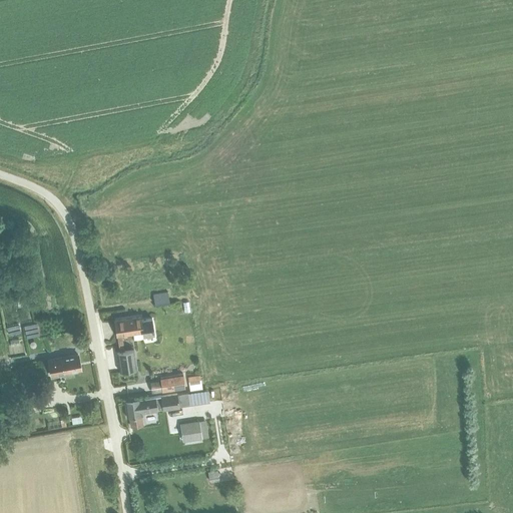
[(168,292),(152,294),(154,304),(157,303),(169,301),(168,292)]
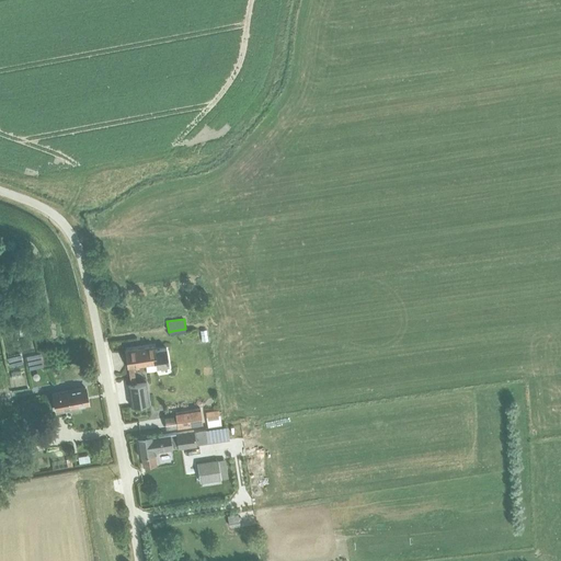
[(128,367),(134,366),(156,363),(157,366),(169,365),(167,346),(155,348),(153,345),(125,350),(127,367),(128,367)]
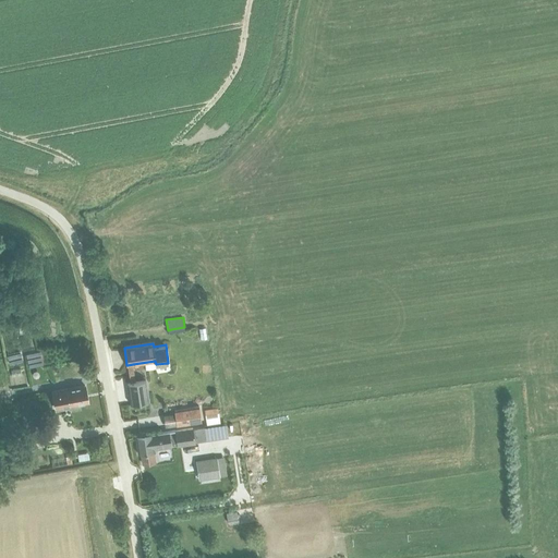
[(41,350),(26,353),(27,359),(27,361),(28,361),(29,366),(45,363),(44,359),(44,358),(41,350)]
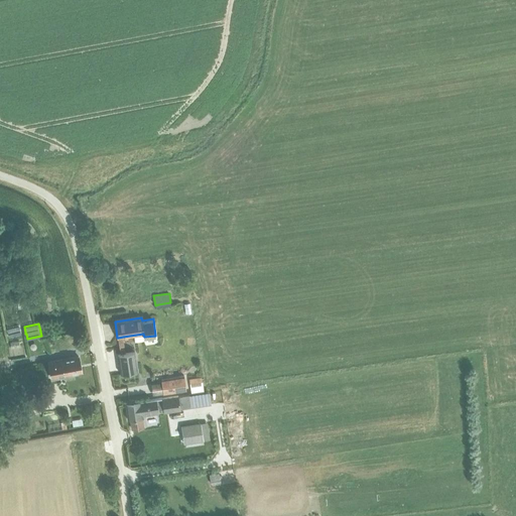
[(19,326),(6,329),(8,337),(9,337),(11,337),(12,336),(21,334),(19,326)]
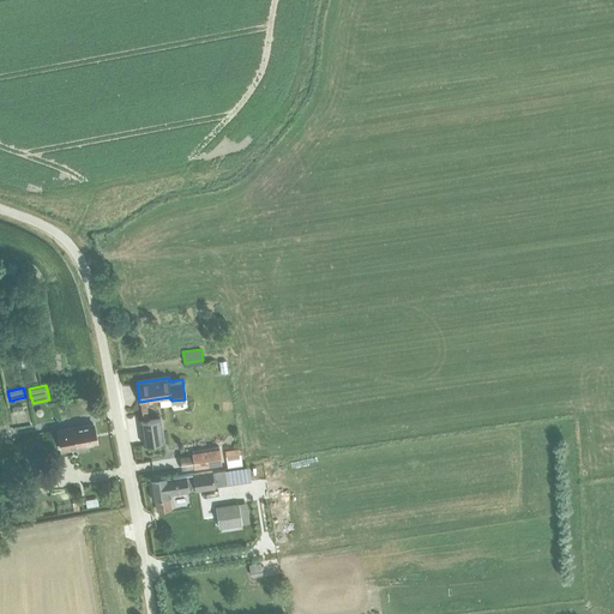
[(149,420),(144,420),(140,421),(144,445),(163,441),(160,417),(149,420)]
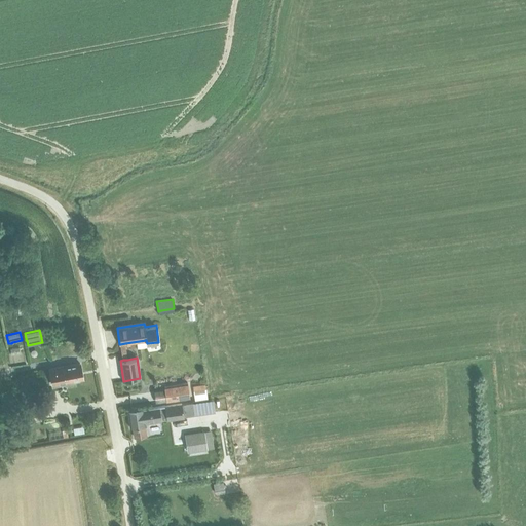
[(52,368),(49,369),(52,386),(58,385),(61,385),(62,384),(65,384),(75,382),(74,380),(83,378),(81,370),(80,363),(57,367),(52,368)]
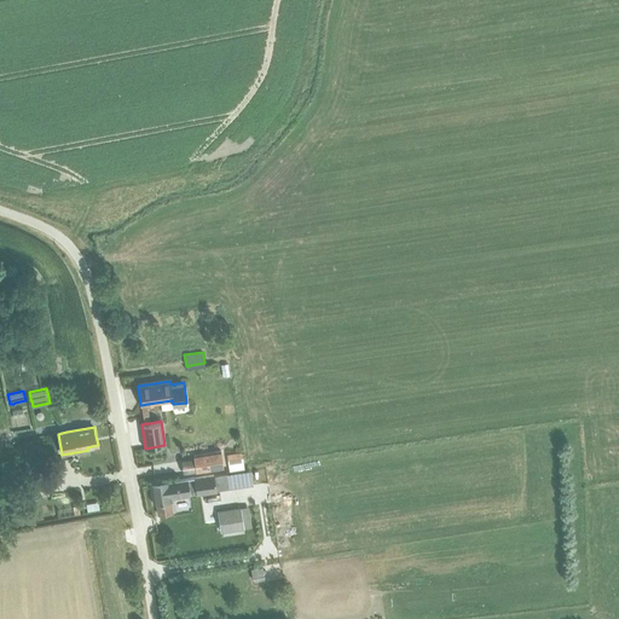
[(194,457),(181,460),(184,473),(196,470),(196,472),(224,468),(220,450),(194,455),(194,457)]
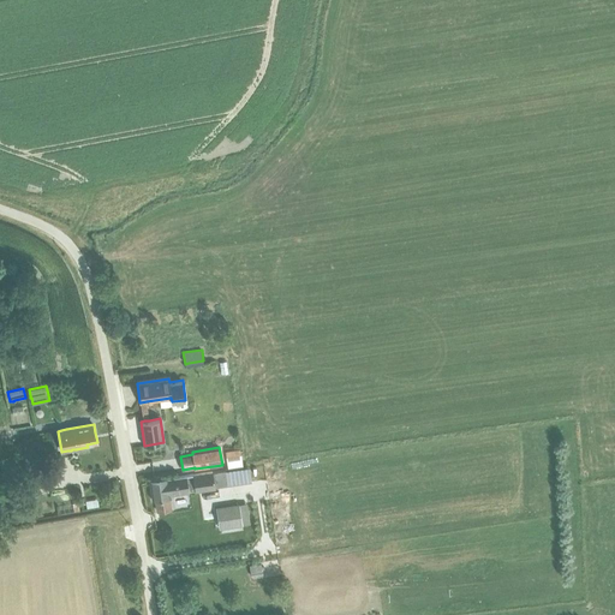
[(240,448),(225,451),(228,469),(243,466),(240,448)]
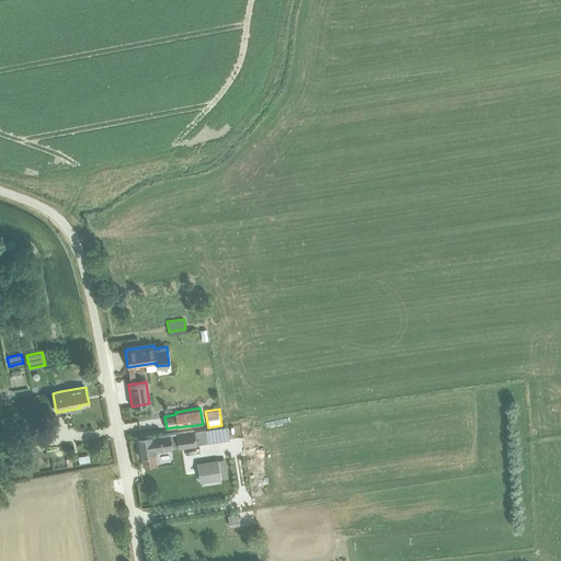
[(176,432),(136,438),(139,456),(142,456),(144,466),(156,465),(153,451),(171,448),(171,447),(178,446),(179,447),(196,445),(196,444),(229,439),(227,425),(176,432)]
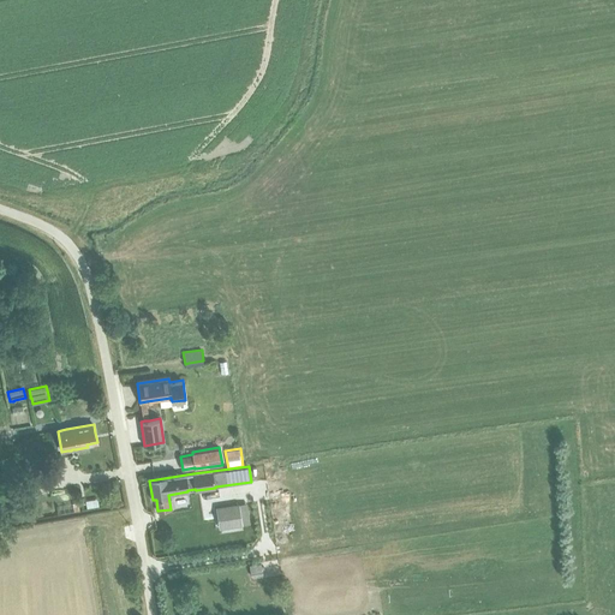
[(29,478),(25,479),(29,495),(31,494),(49,491),(46,476),(29,478)]
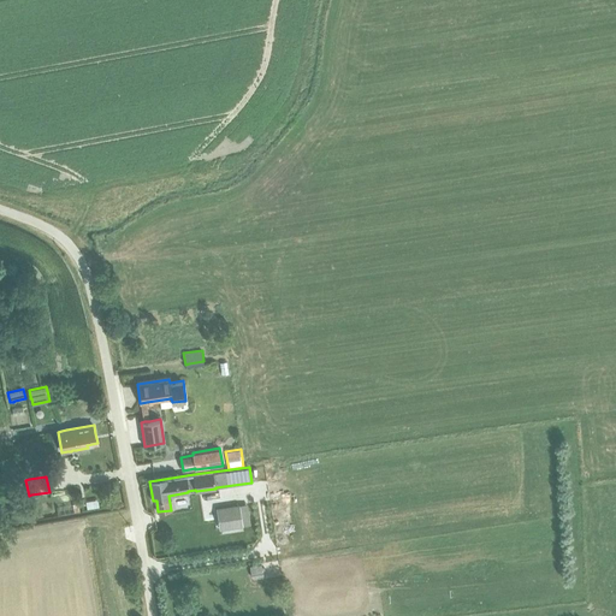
[(78,503),(59,507),(60,515),(80,511),(78,503)]
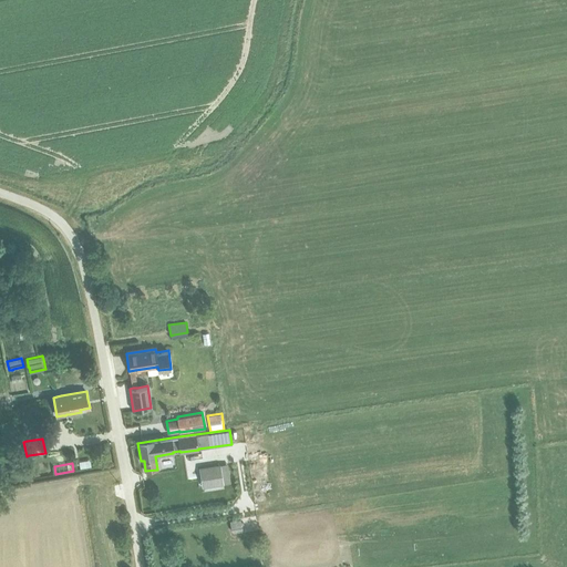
[(220,464),(199,467),(200,476),(202,487),(224,484),(220,464)]
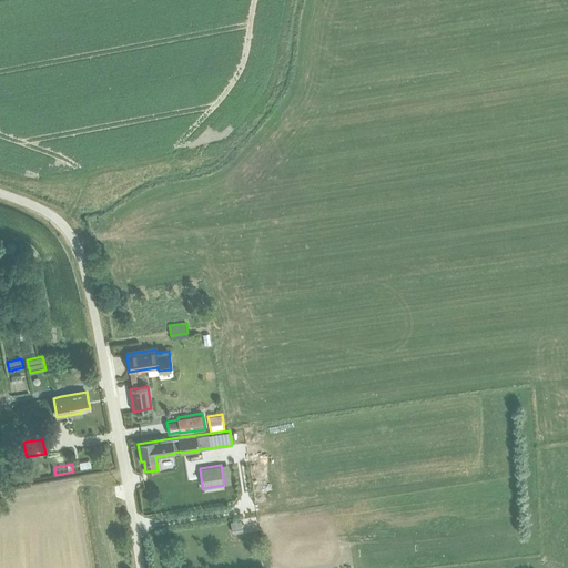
[(240,519),(230,520),(232,533),(242,531),(240,519)]
